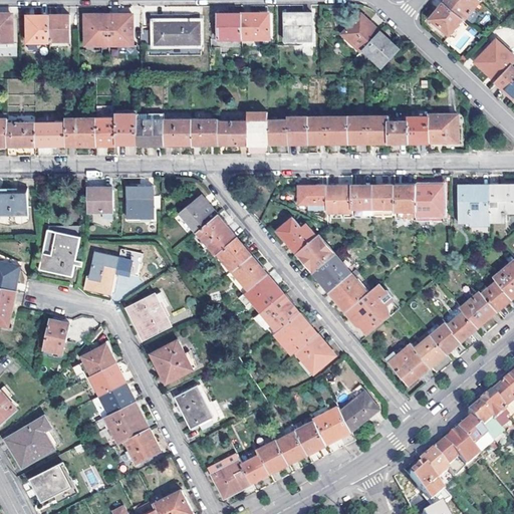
[(479,0),(446,0),(444,3),(464,20),(465,20),(481,1),(479,0)]
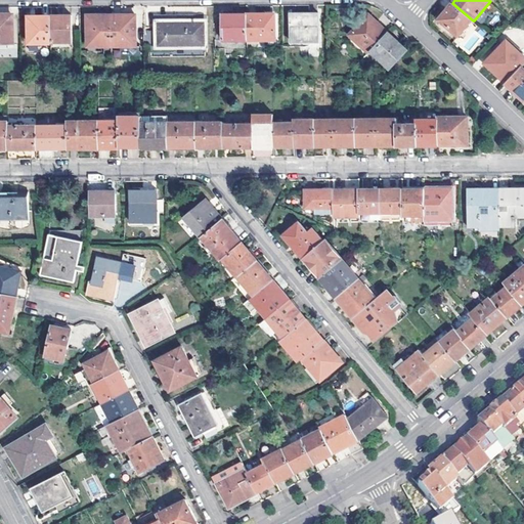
[(460,37),(473,20),(452,3),(439,19),(460,37)]
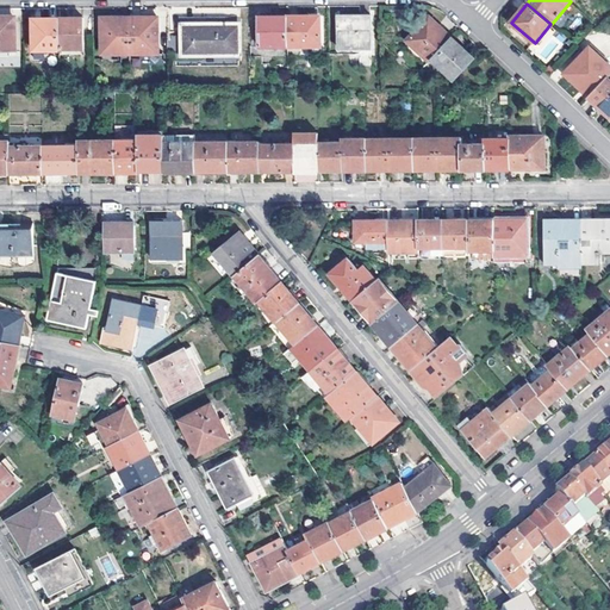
[(260,47),(288,47),(288,16),(260,17),(260,47)]
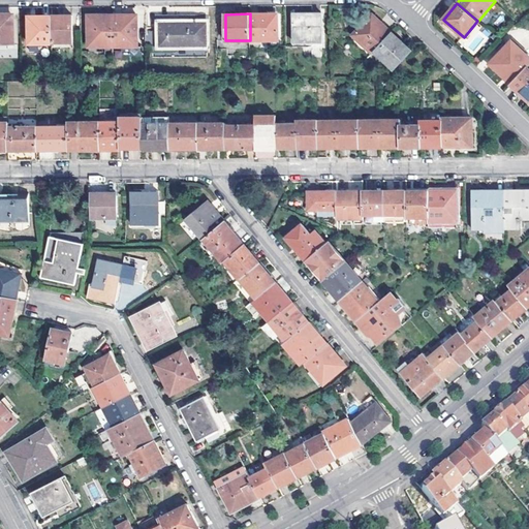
[(250,48),(259,48),(259,40),(278,40),(278,13),(250,13),(250,40),(250,48)]
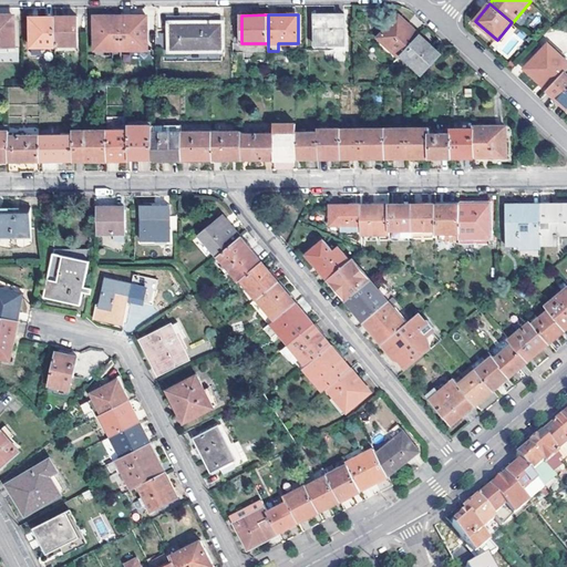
[(346,14),(315,14),(315,45),(339,45),(339,51),(346,50),(346,14)]
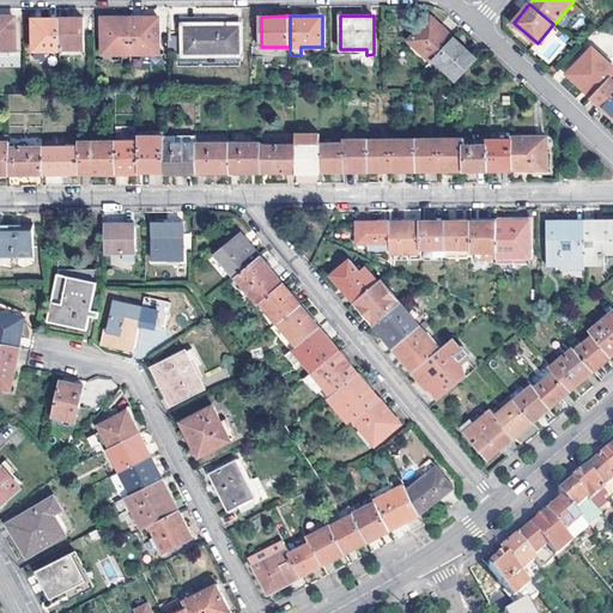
[(0,50),(14,52),(14,18),(0,17),(0,50)]
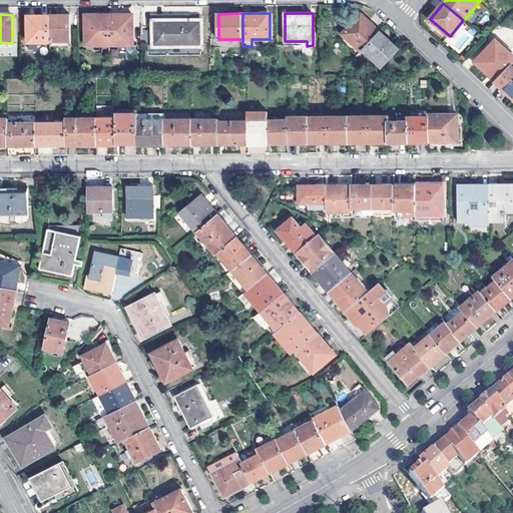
[(109,14),(86,14),(86,45),(110,45),(109,14)]
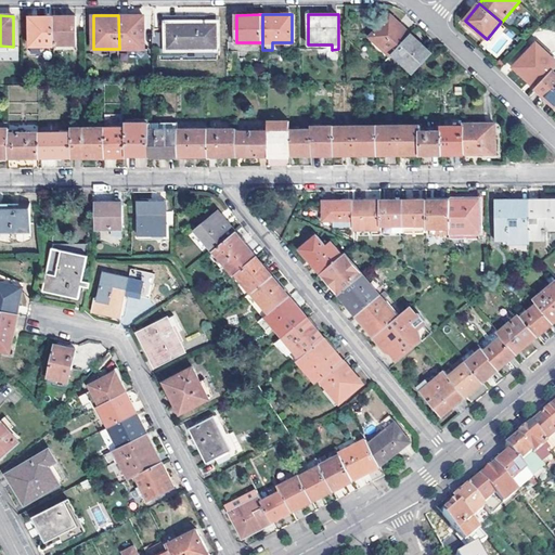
[(144,15),(118,15),(119,49),(144,49),(144,15)]
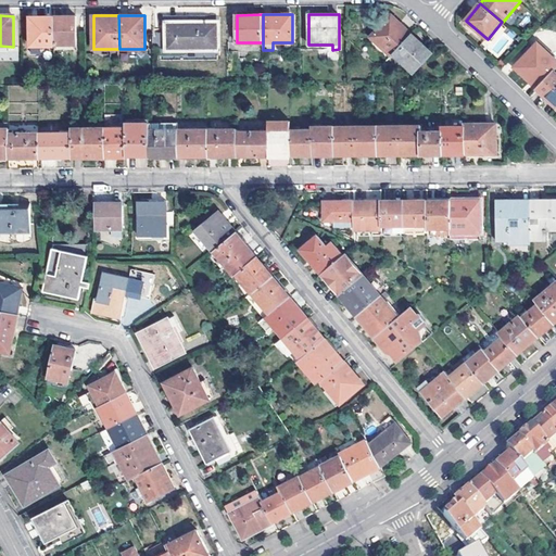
[(217,15),(167,15),(167,32),(156,32),(156,49),(217,49),(217,15)]
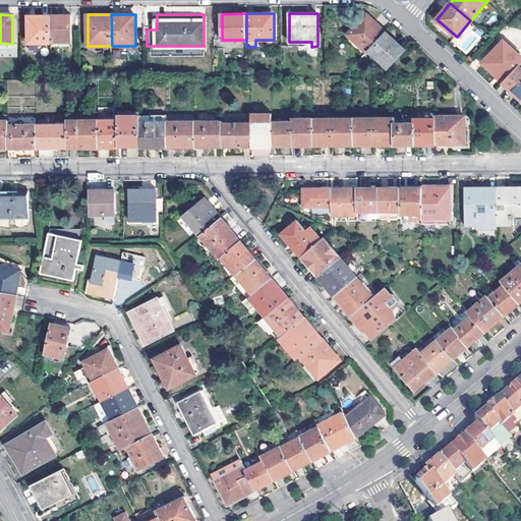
[(30,43),(52,43),(52,15),(29,15),(30,43)]
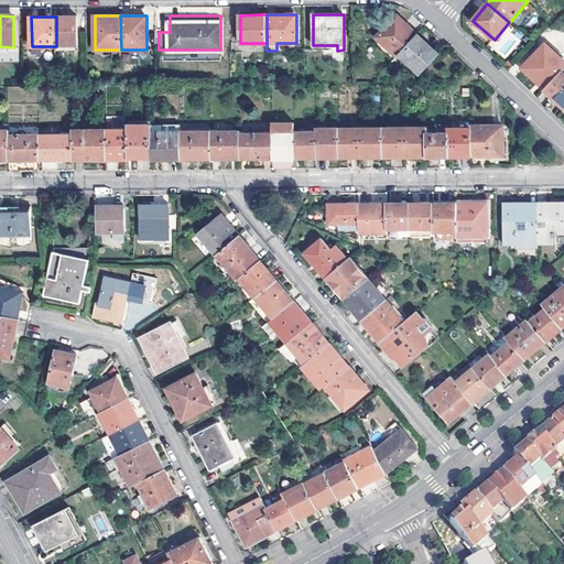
[(78,17),(56,17),(56,46),(56,50),(78,50),(78,17)]
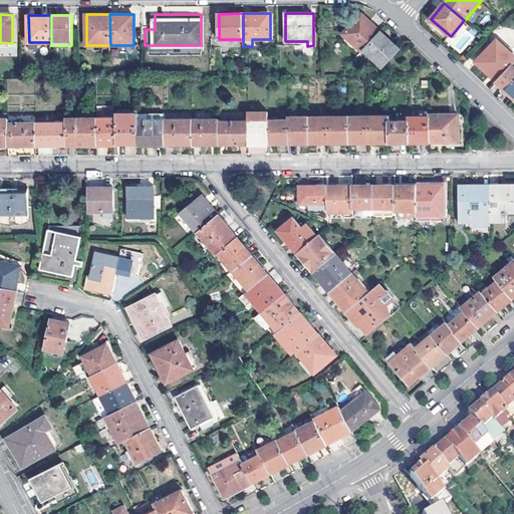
[(362,53),(364,50),(381,32),(363,15),(343,34),(362,53)]
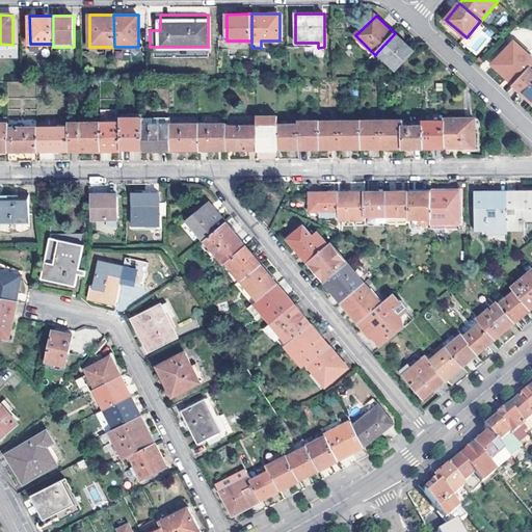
[(395,33),(377,52),(396,70),(414,51),(395,33)]
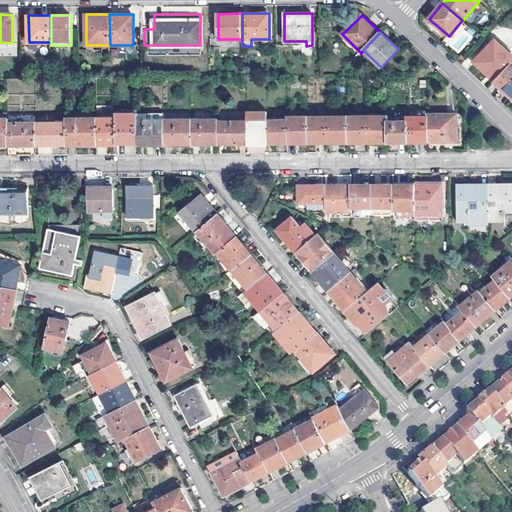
[(511,55),(495,39),(474,62),(494,81),(510,65),(511,62),(511,55)]
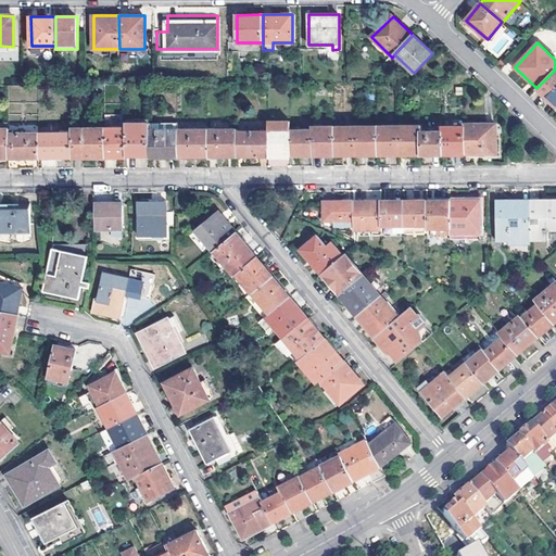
[(555,106),(555,72),(554,71),(536,88),(539,90),(555,106)]
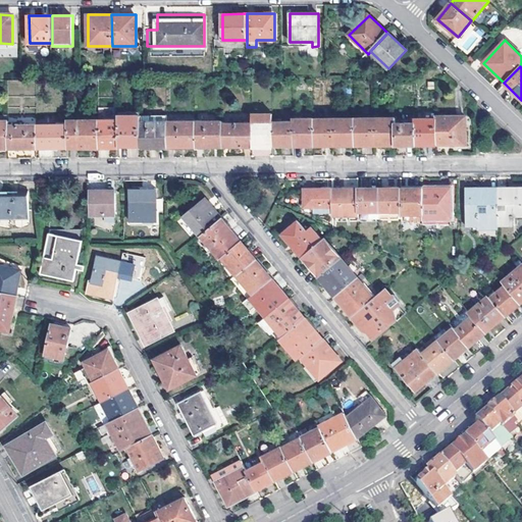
[(118,121),(118,148),(141,148),(141,121),(141,116),(118,116),(118,121)]
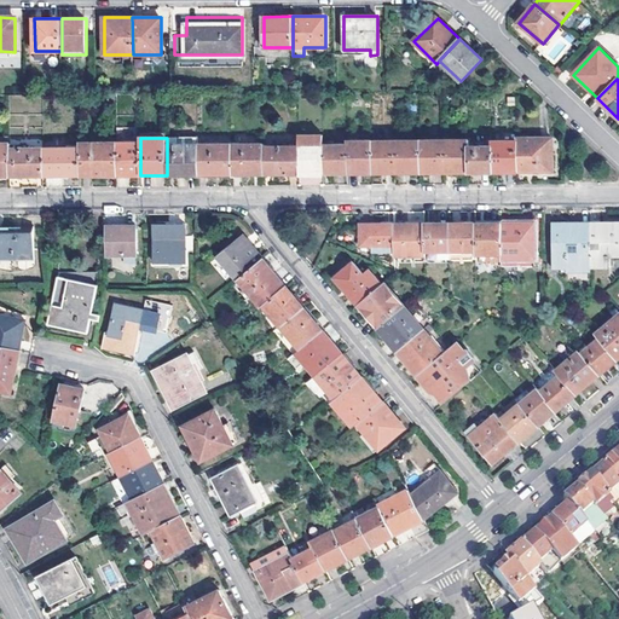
[(516,143),(515,172),(553,172),(551,138),(516,138),(516,143)]
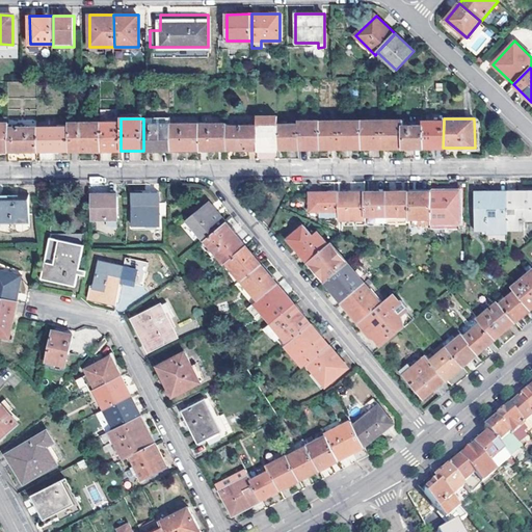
[(330,122),(319,123),(320,149),(341,149),(341,125),(330,125),(330,122)]
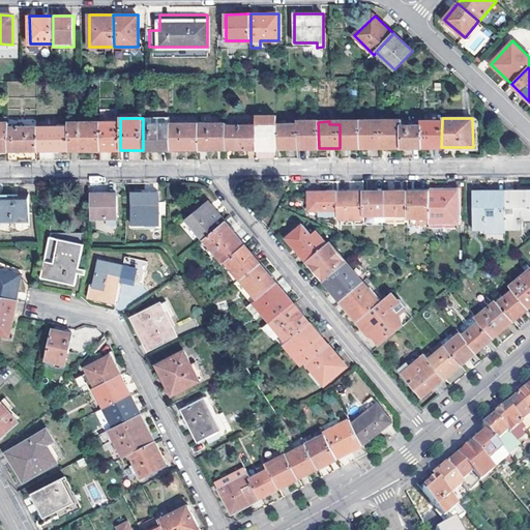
[(340,124),(340,148),(360,148),(360,121),(350,121),(350,124),(340,124)]
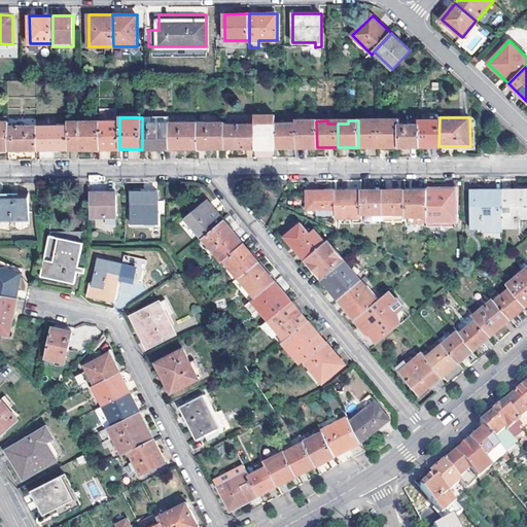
[(369,120),(358,120),(358,147),(379,147),(379,124),(369,124),(369,120)]
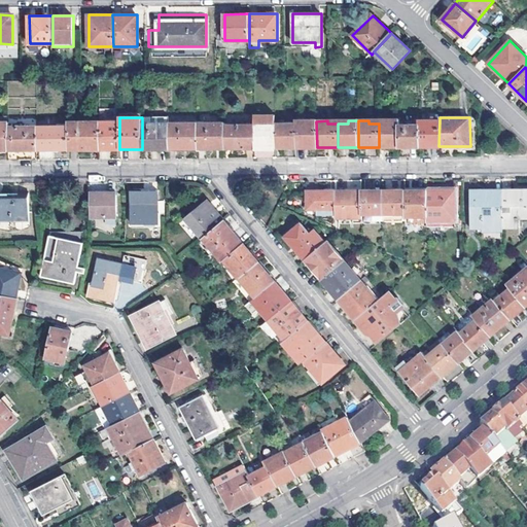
[(379,124),(379,147),(399,146),(399,126),(399,120),(389,120),(389,123),(379,124)]
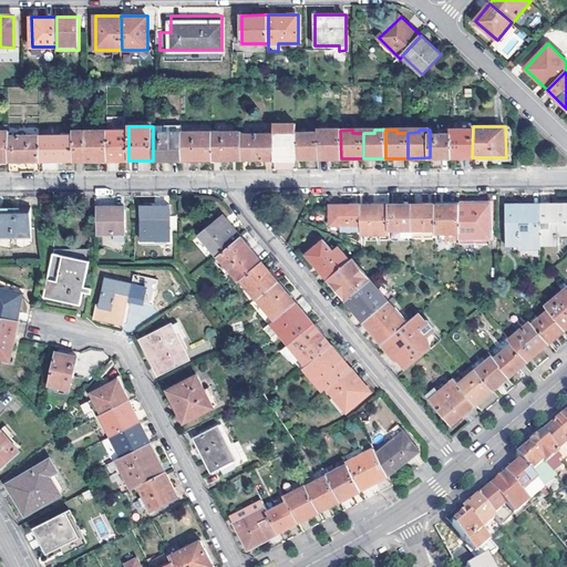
[(318,131),(319,133),(319,158),(341,158),(340,131),(318,131)]
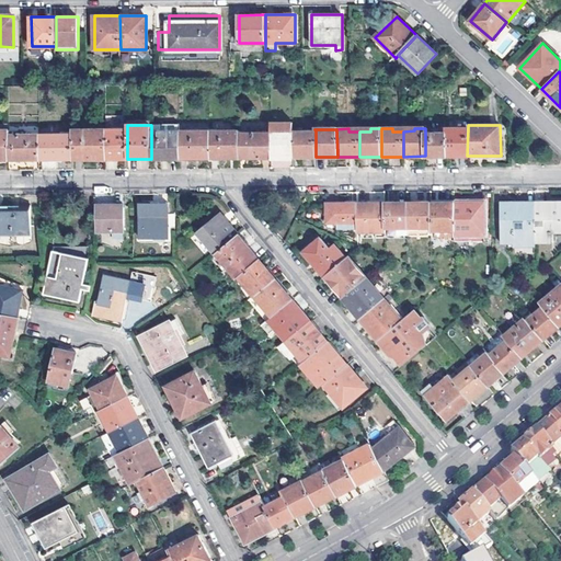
[(446,134),(446,156),(457,156),(467,156),(468,129),(446,129),(446,134)]
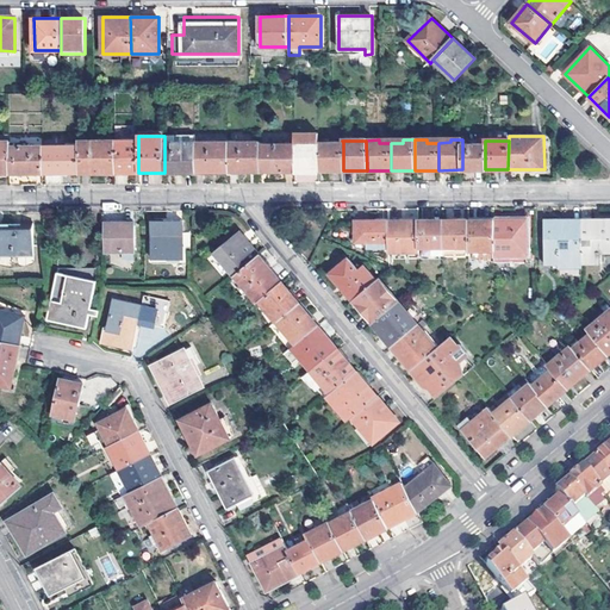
[(11,147),(11,142),(0,142),(0,173),(11,173),(11,147)]
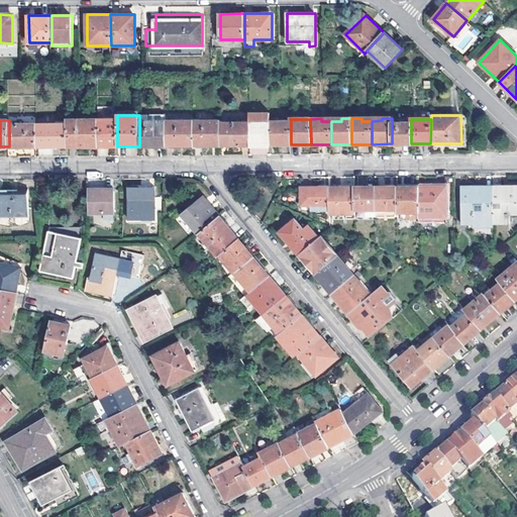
[(68,124),(68,146),(98,146),(98,120),(68,120),(68,124)]
